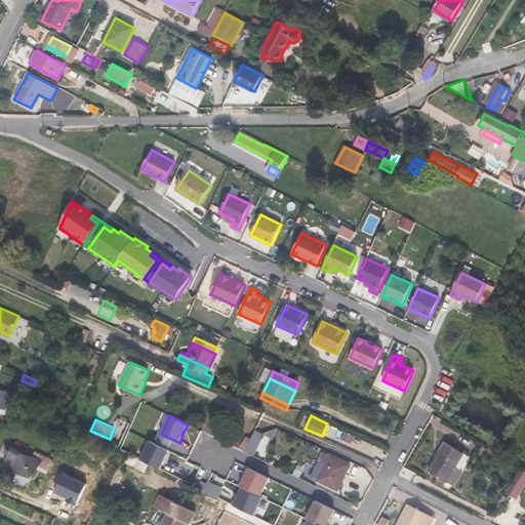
[(255,431),(243,451),(252,455),(264,435),(255,431)]
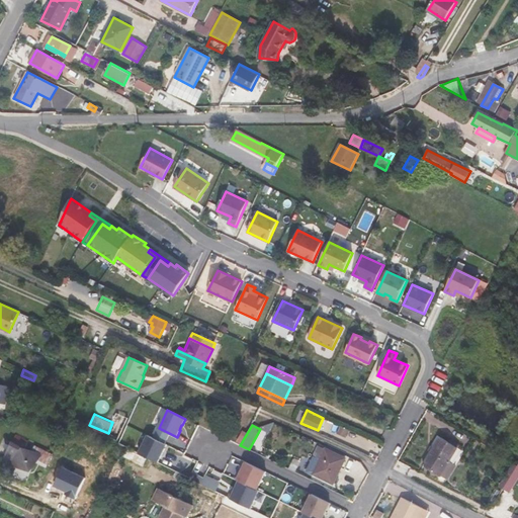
[(28,469),(32,468),(37,457),(36,452),(24,447),(27,441),(14,436),(11,444),(10,444),(4,457),(16,462),(17,465),(28,469)]
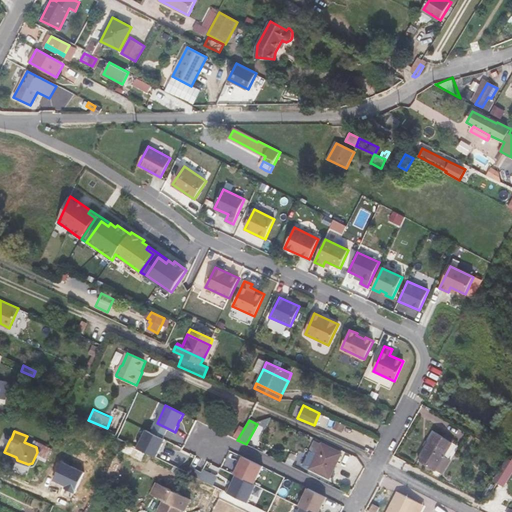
[(137,449),(156,458),(165,440),(146,431),(137,449)]
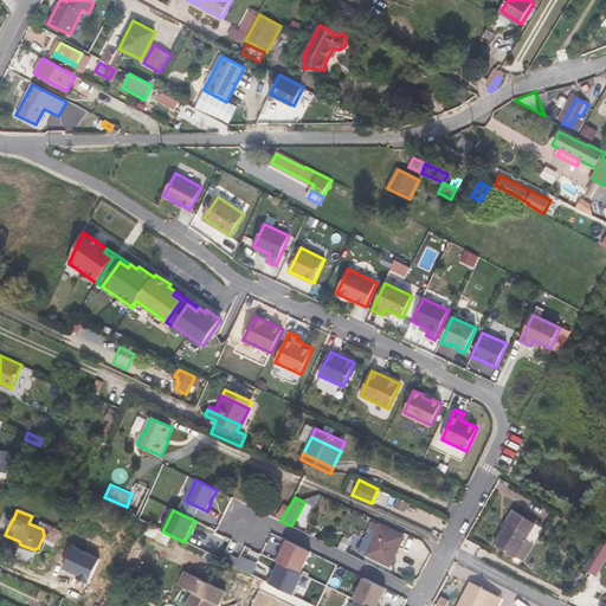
[(496,542),(516,554),(526,539),(534,526),(514,514),(496,542)]
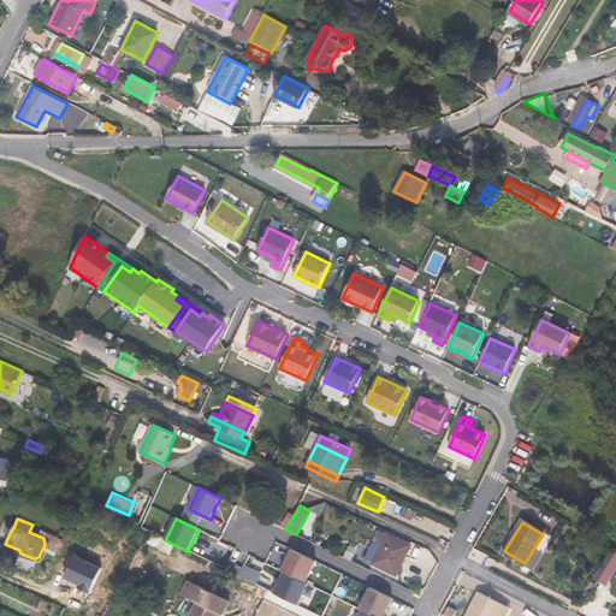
[(412,544),(386,533),(379,548),(372,564),(397,576),(412,544)]
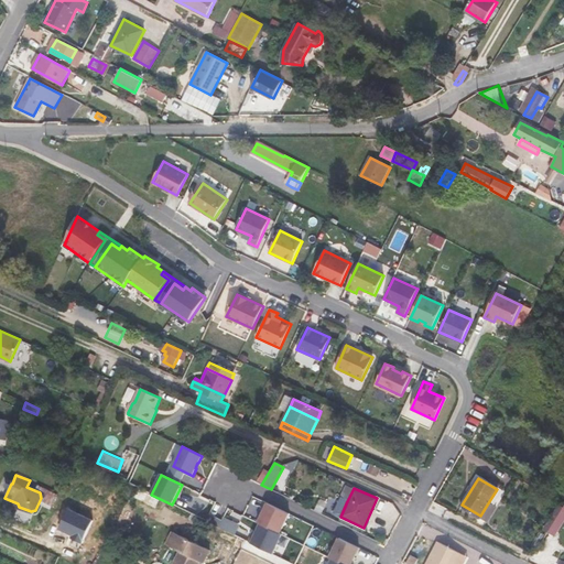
[(333,513),(340,517),(347,501),(339,498),(333,513)]
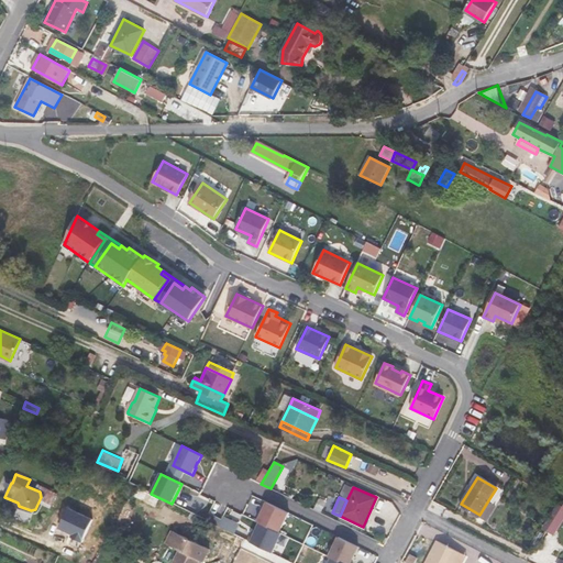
[(488,500),(479,515),(486,519),(495,505),(488,500)]
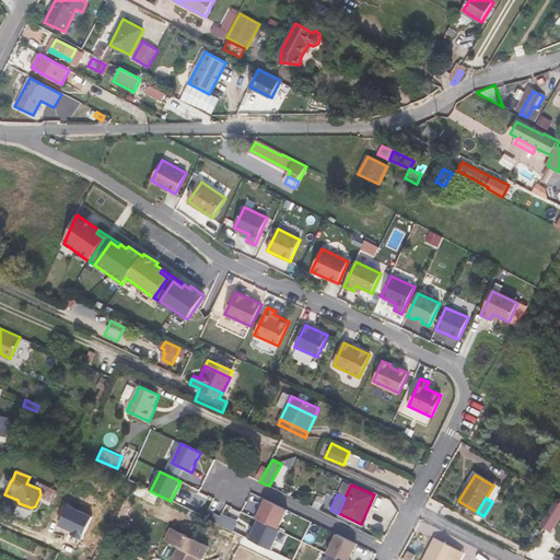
[(559,498),(538,522),(549,532),(559,518),(559,498)]
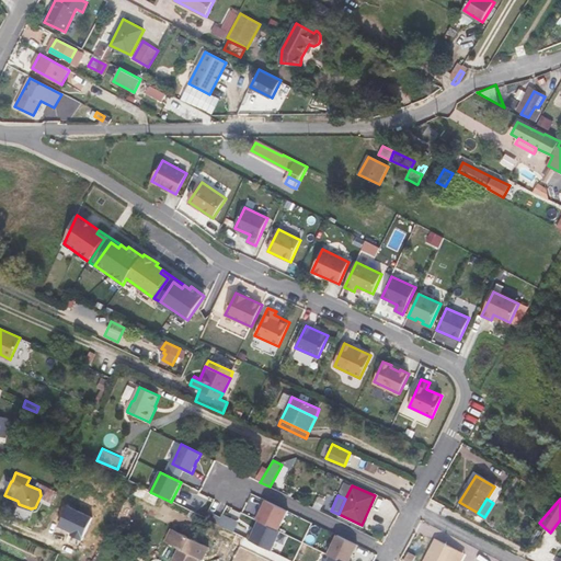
[(259,521),(278,530),(287,511),(263,500),(260,507),(262,508),(256,519),(259,521)]
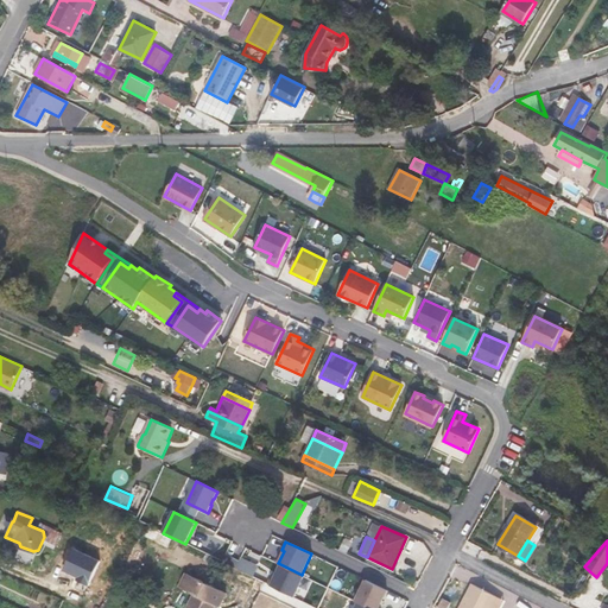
[(29,570),(38,550),(33,551),(20,546),(13,563),(29,570)]
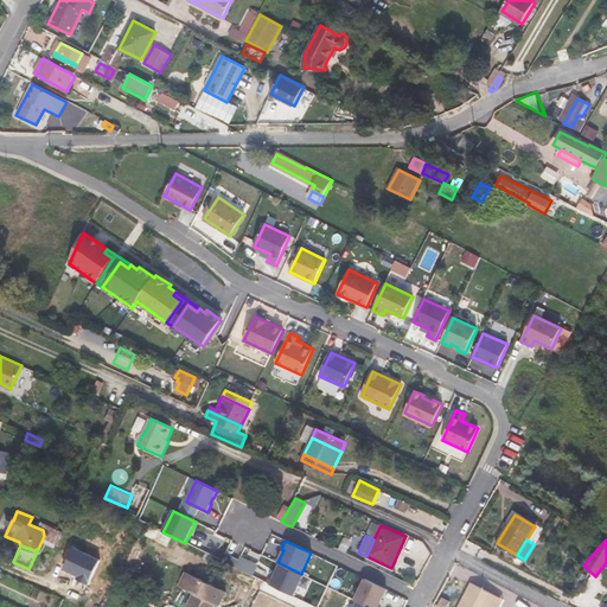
[(232,557),(229,564),(236,568),(240,561),(232,557)]
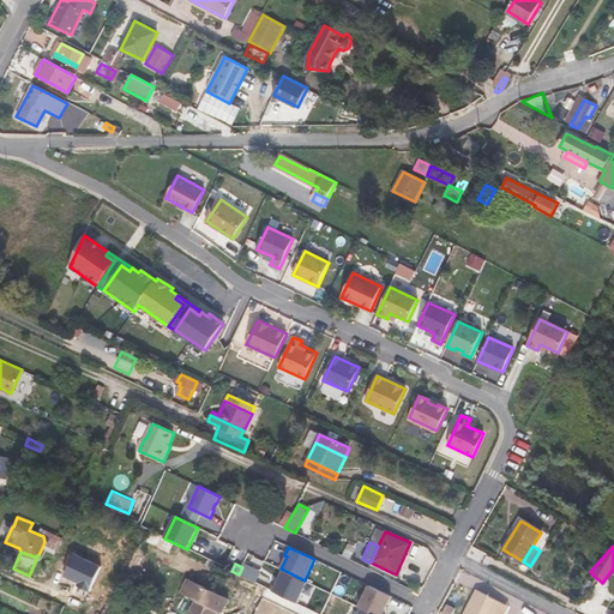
[(242,567),(239,575),(254,583),(259,572),(244,565),(242,567)]
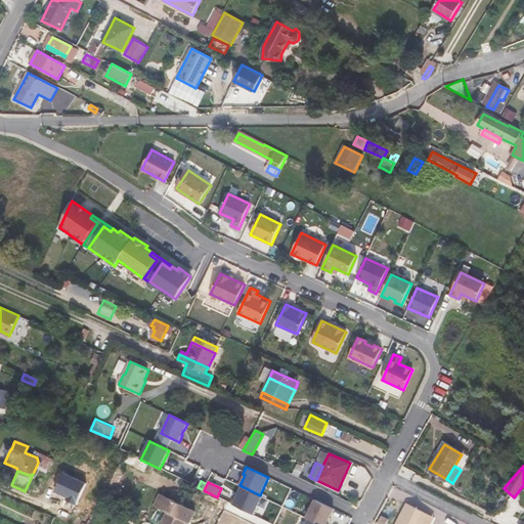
[(25,491),(11,485),(5,483),(2,490),(27,501),(31,494),(25,491)]
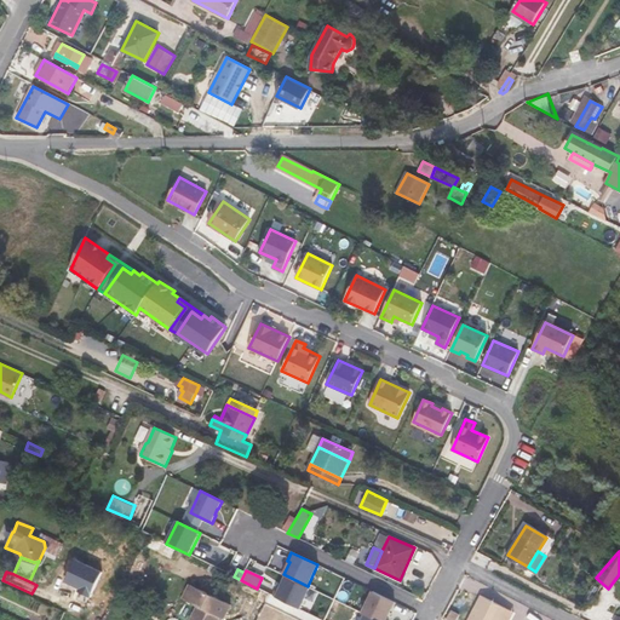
[(299,609),(310,587),(308,586),(286,575),(280,589),(277,587),(273,596),(299,609)]
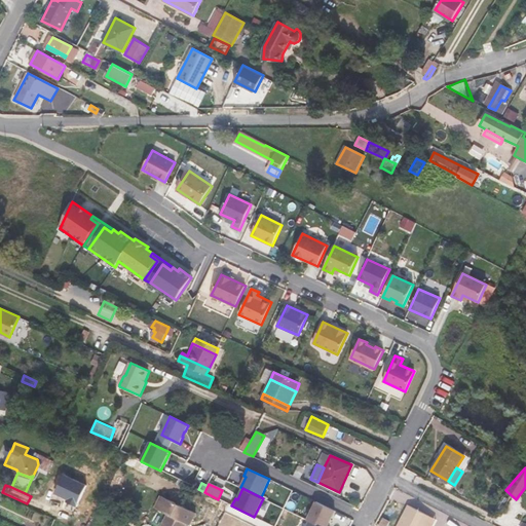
[(161,525),(185,525),(187,524),(190,525),(196,513),(161,496),(155,508),(167,514),(161,525)]
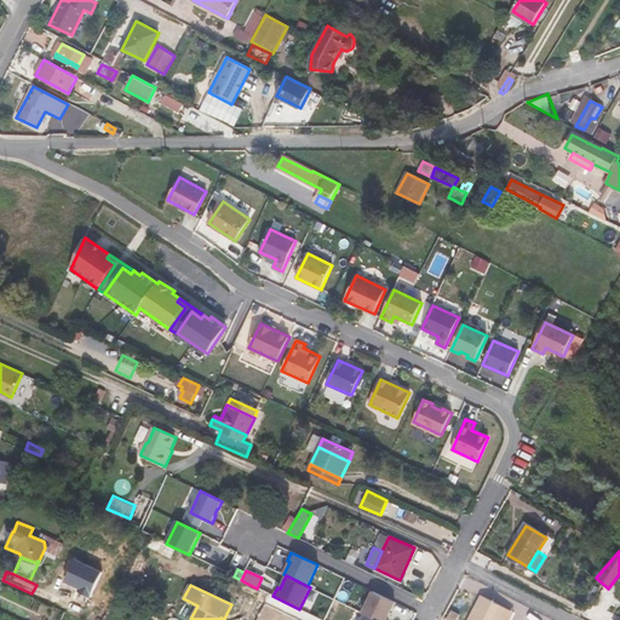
[(365,614),(375,619),(385,619),(394,602),(372,591),(362,613),(365,614)]
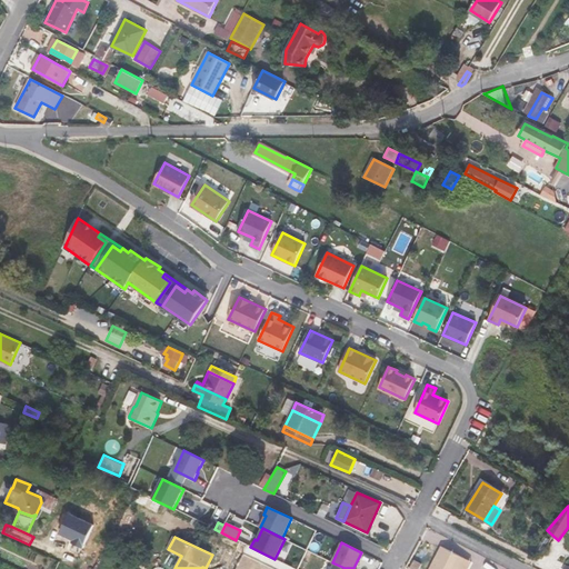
[(460,568),(465,560),(442,548),(431,568),(460,568)]
